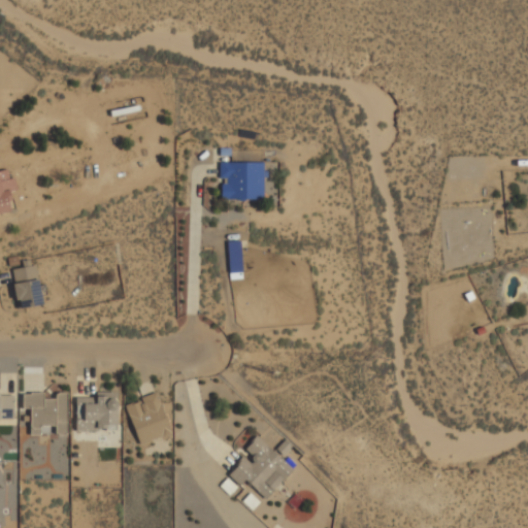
[(219,180),(221,180),(221,199),(262,200),(262,163),(219,162),(219,180)]
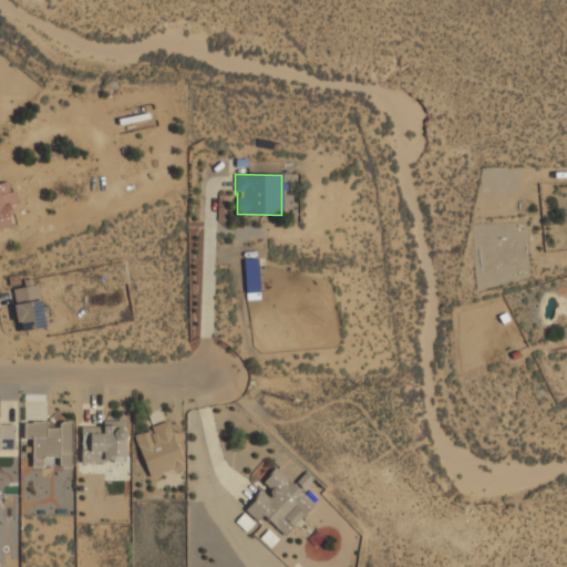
[(0,183),(0,228),(9,227),(8,216),(11,215),(9,205),(17,204),(14,192),(9,193),(7,183),(0,183)]
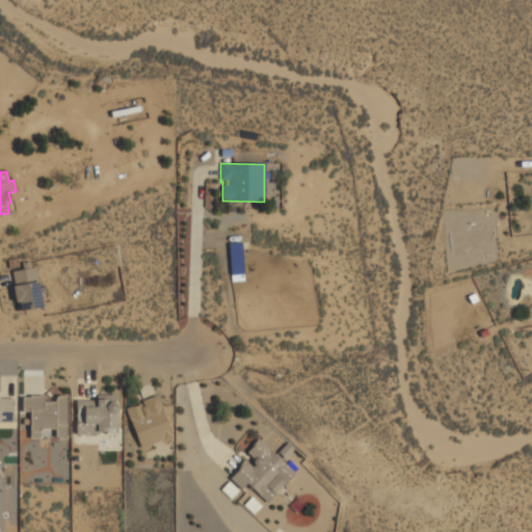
[(242,274),(242,246),(229,246),(230,274),(242,274)]
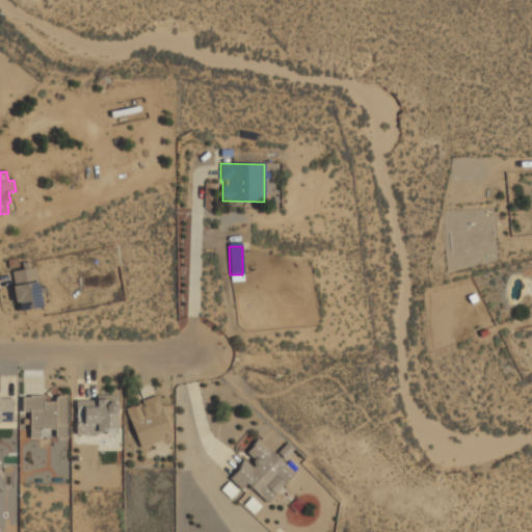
[(18,311),(43,307),(35,267),(10,271),(18,311)]
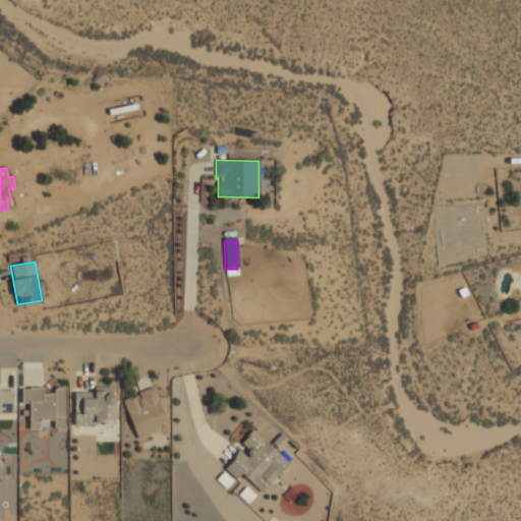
[(73,423),(114,424),(115,387),(94,387),(93,392),(74,392),(73,423)]
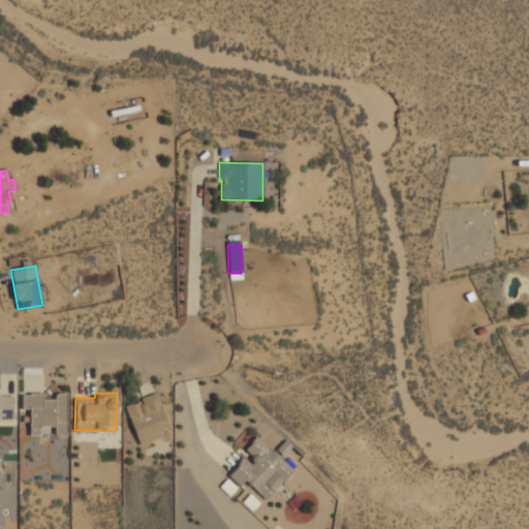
[(138,446),(170,436),(156,393),(141,398),(142,401),(125,406),(138,446)]
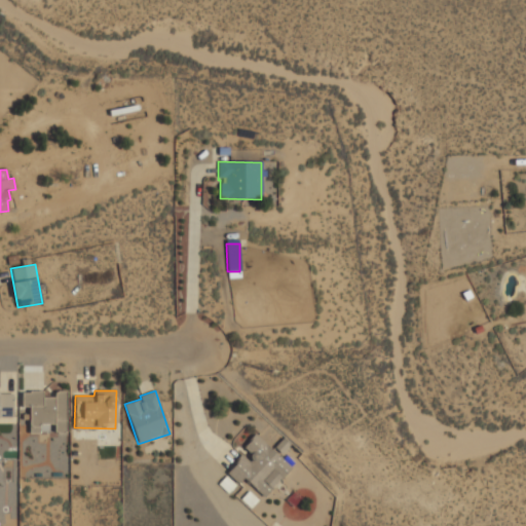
[(29,434),(45,434),(45,424),(53,424),(53,433),(66,433),(66,391),(54,391),(54,397),(43,397),(43,391),(22,391),(22,407),(30,407),(29,434)]
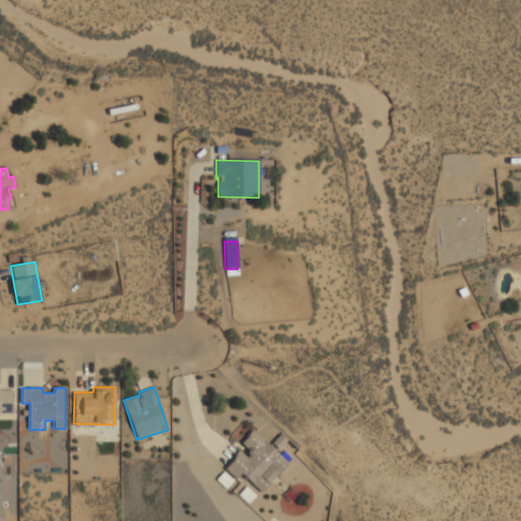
[(0,413),(12,413),(12,389),(0,389),(0,413)]
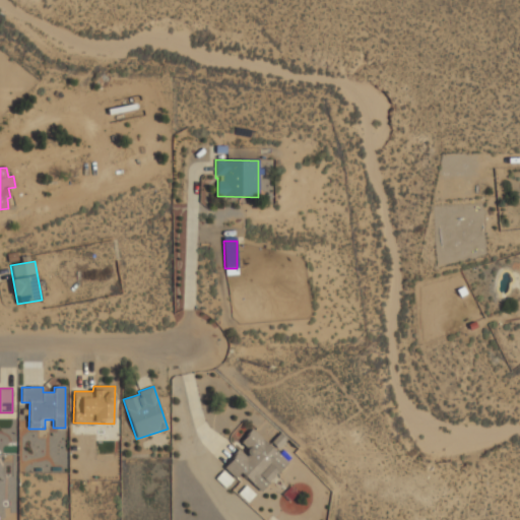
[(260,492),(289,460),(284,456),(283,457),(253,429),(238,445),(242,448),(223,467),(236,478),(241,473),(260,492)]
